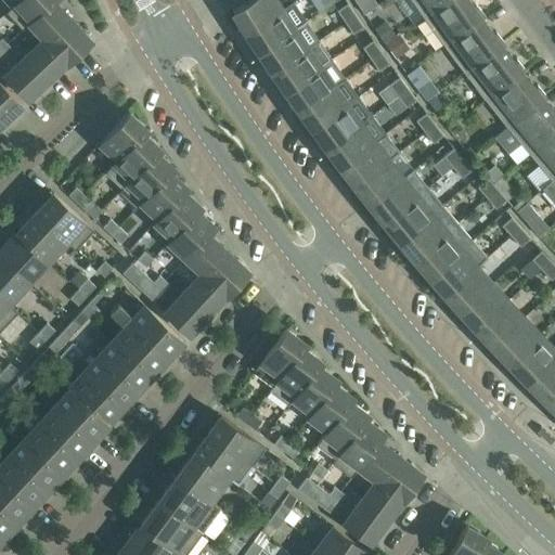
[(54,0),(18,0),(11,8),(5,12),(23,29),(29,23),(53,1),(54,0)]
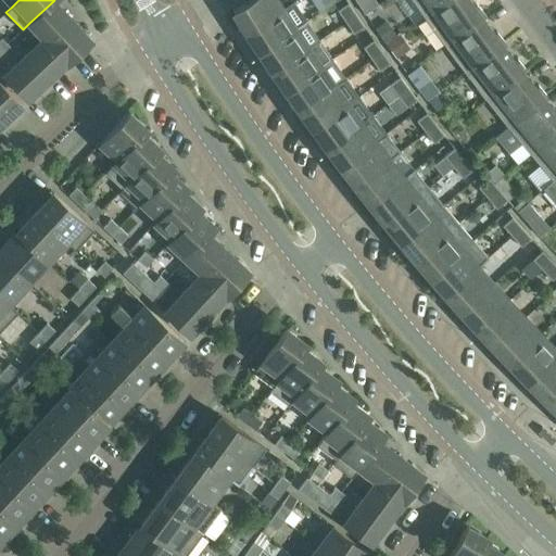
[(276,0),(250,0),(232,11),(247,33),(282,9),(276,0)]
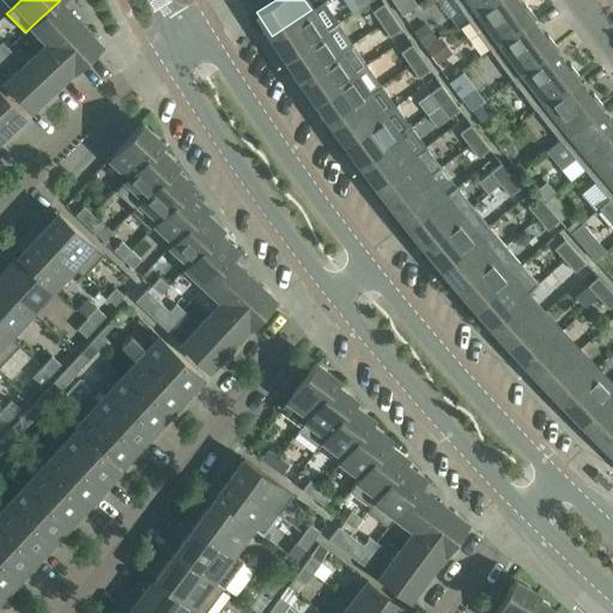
[(455,0),(467,17),(491,0),(455,0)]
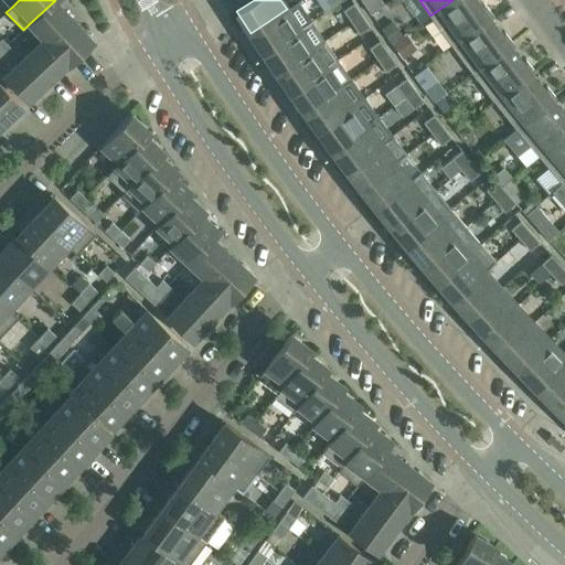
[(451,44),(489,17),(492,14),(484,3),(481,6),(476,0),(452,0),(430,16),(451,44)]
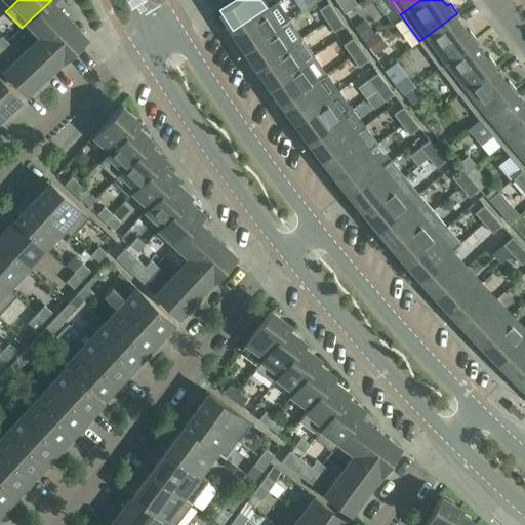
[(4,71),(15,83),(26,93),(63,58),(64,59),(85,38),(50,1),(28,22),(42,36),(4,71)]
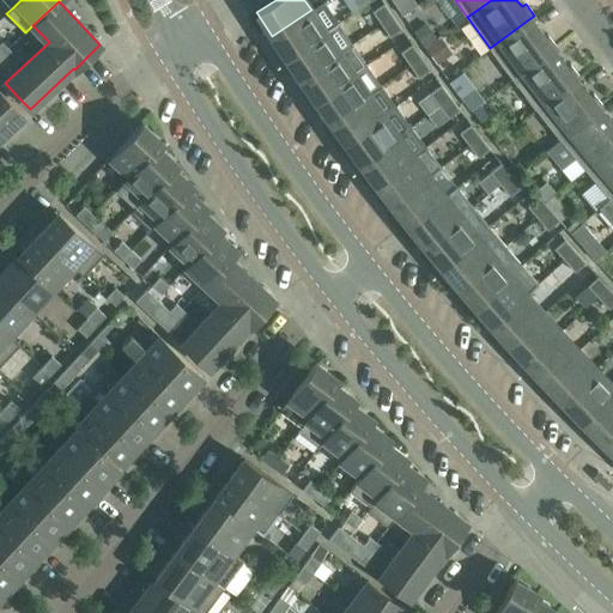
[(311,10),(272,36),(285,58),(337,23),(323,2),(311,10)]
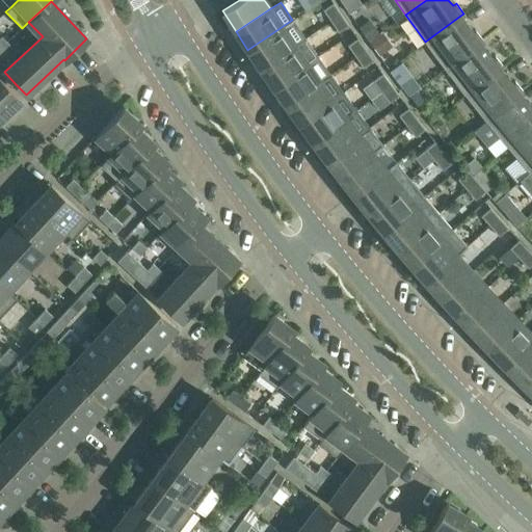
[(333,3),(322,9),(330,21),(341,15),(333,3)]
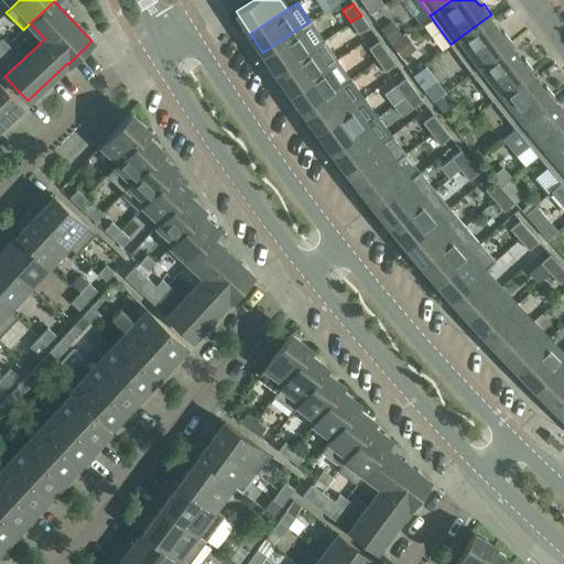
[(358,34),(369,26),(361,15),(350,22),(358,34)]
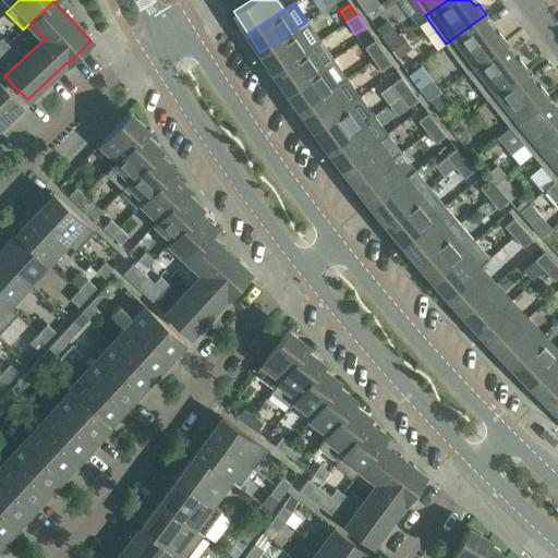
[(374,24),(383,37),(393,29),(384,16),(374,24)]
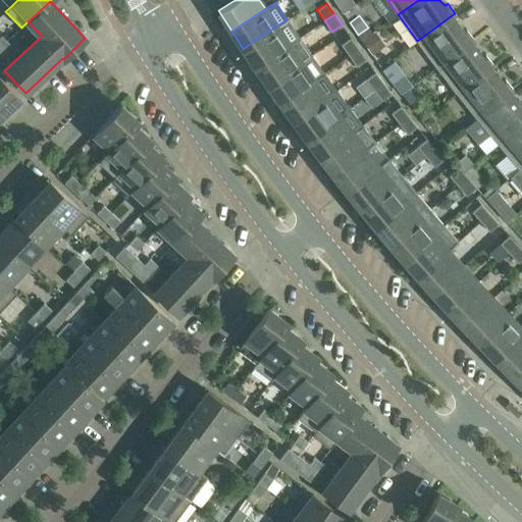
[(471,42),(474,39),(466,30),(463,32),(452,15),(417,41),(436,67),(471,42)]
